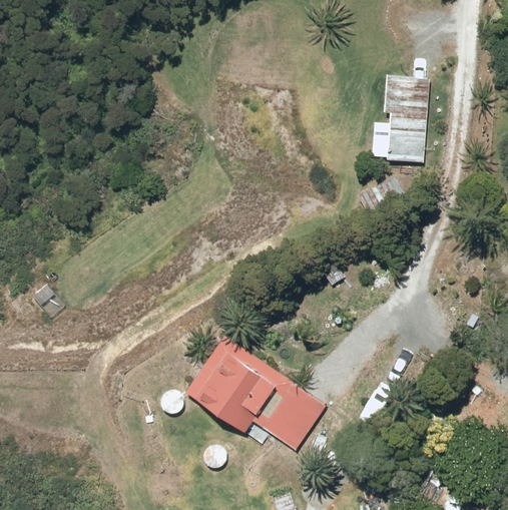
[(373,121),(371,157),(386,157),(386,160),(424,162),(430,77),(384,74),(382,111),(389,112),(388,122),(373,121)]
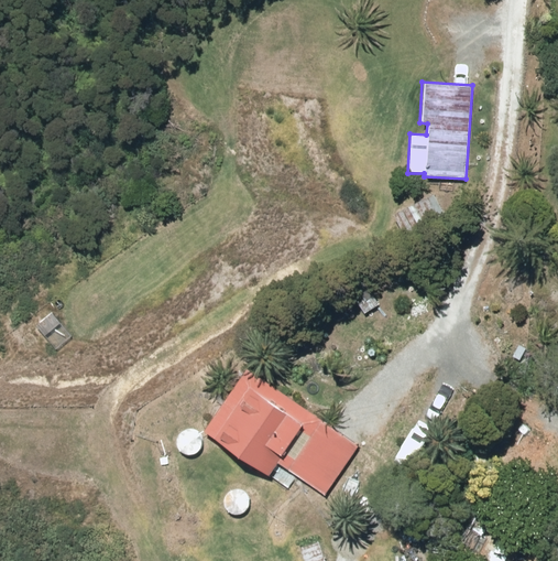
[(434,193),(391,216),(405,245),(449,222),(434,193)]
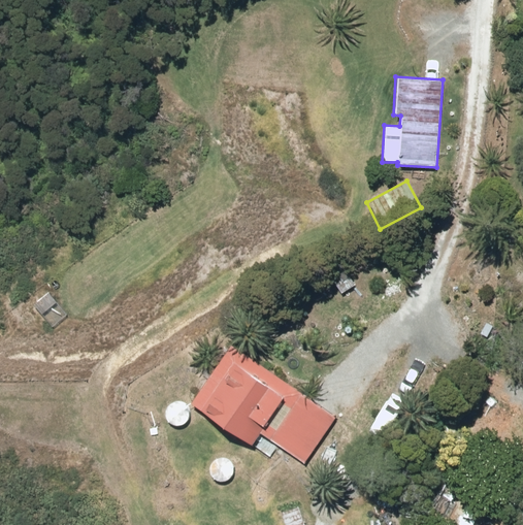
[(50,296),(38,305),(44,315),(57,304),(50,296)]
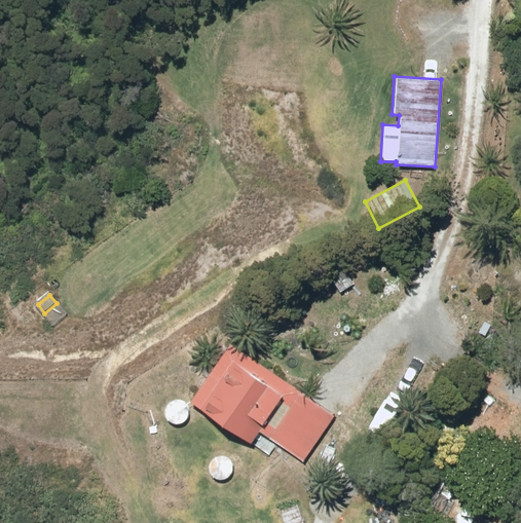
[(231,344),(192,400),(252,442),(260,431),(303,460),(334,416),(231,344)]
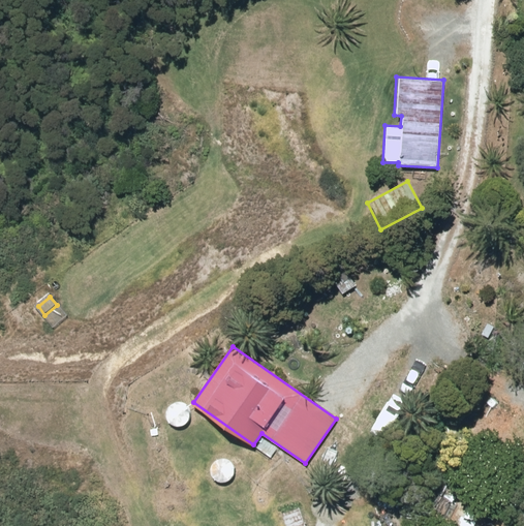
[(448,483),(433,507),(448,516),(449,514),(460,521),(473,498),(448,483)]
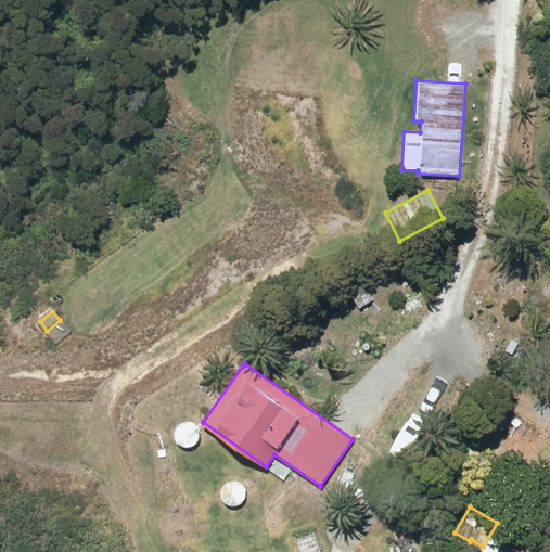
[(316,531),(296,539),(302,551),(323,551),(324,551),(316,531)]
